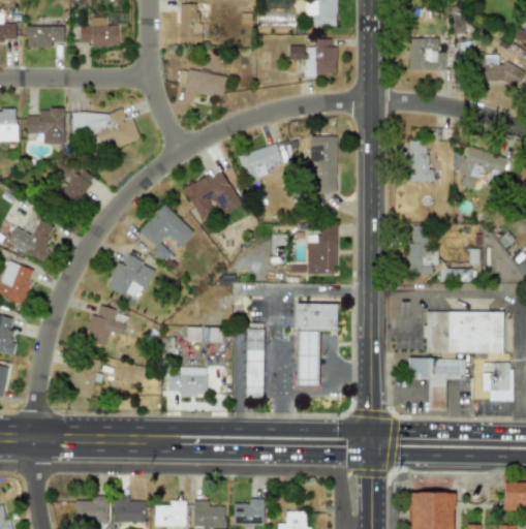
[(336,0),(306,0),(306,14),(313,14),(313,25),(337,25),(336,0)]
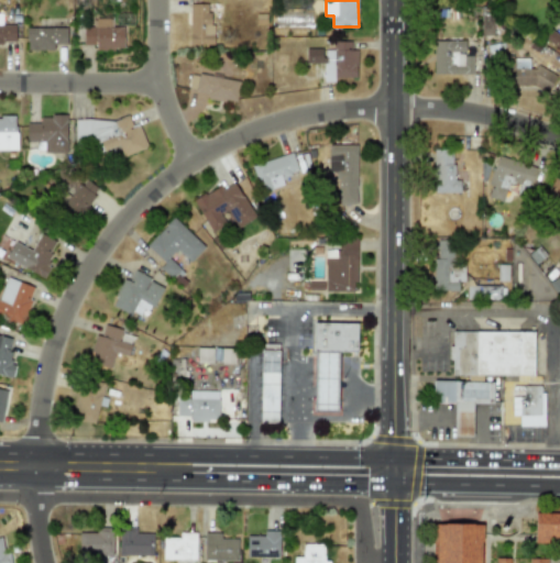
[(213,3),(191,3),(191,44),(213,45),(213,3)]
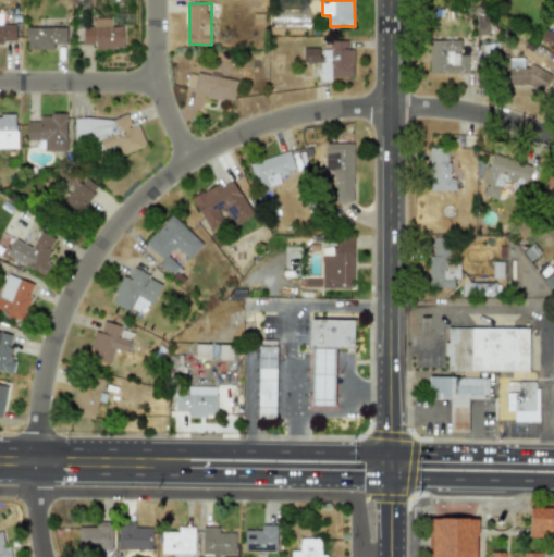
[(17,24),(4,24),(4,13),(0,13),(0,41),(17,41),(17,24)]
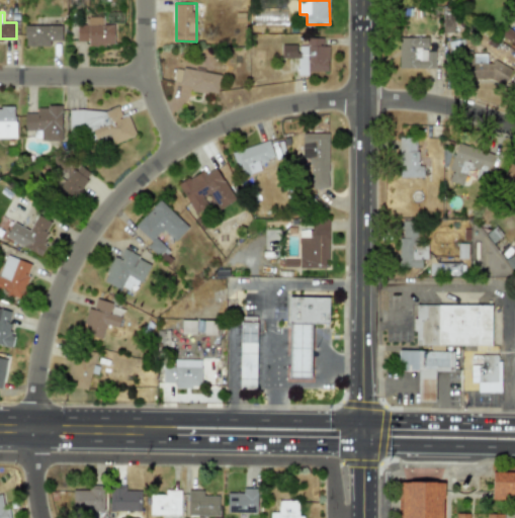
[(108,13),(109,23),(125,22),(124,12),(108,13)]
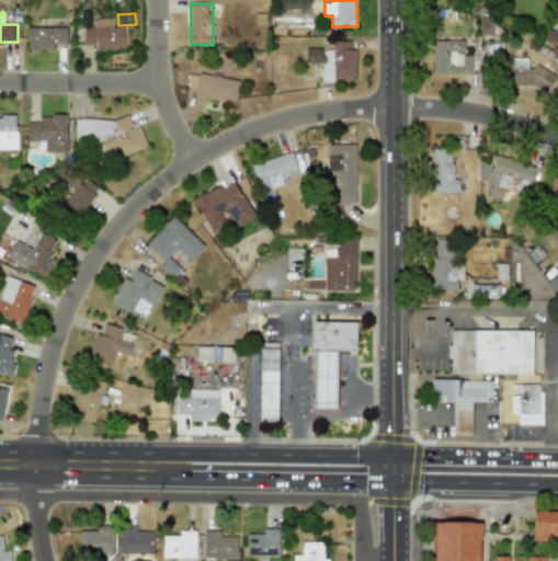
[(86,45),(98,45),(98,49),(126,49),(126,26),(114,26),(114,19),(95,19),(95,26),(86,26),(86,45)]
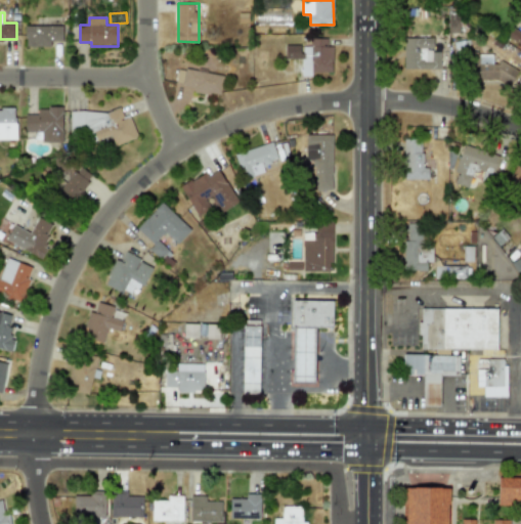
[(63,26),(27,26),(27,46),(53,46),(53,41),(64,41),(63,26)]
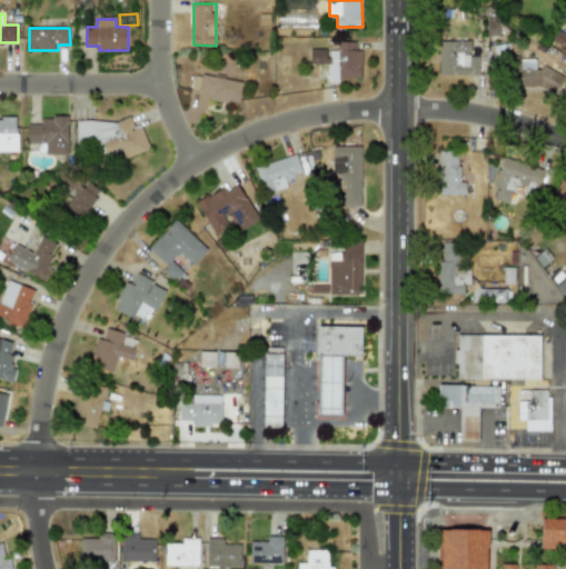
[(565,35),(558,30),(553,39),(565,48),(565,35)]
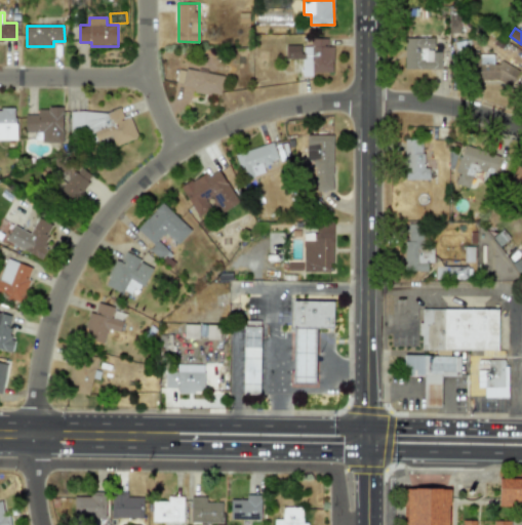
[(407,69),(443,69),(443,50),(436,50),(436,37),(406,38),(407,69)]
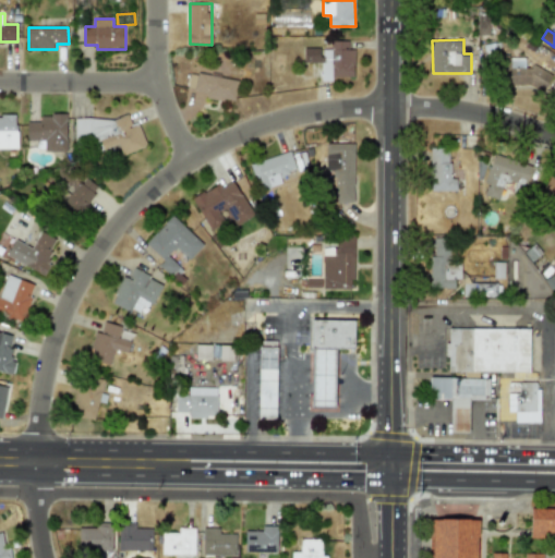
[(305,62),(323,62),(323,79),(356,79),(356,49),(350,49),(350,40),(333,40),(333,49),(323,49),(323,48),(305,47),(305,62)]
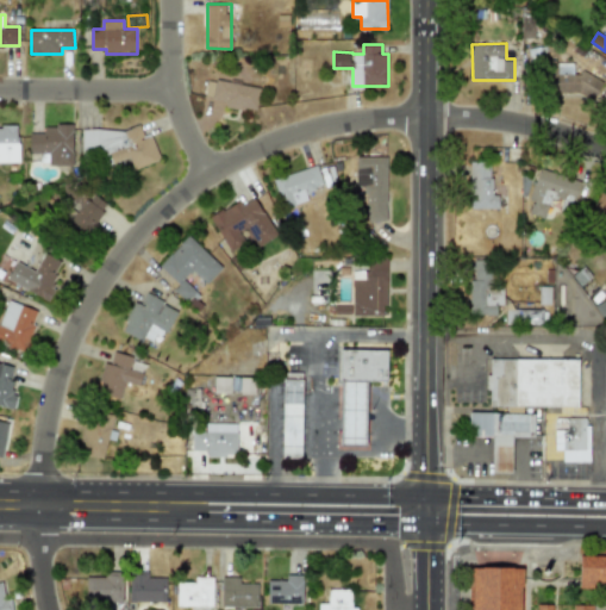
[(575,63),(554,63),(555,92),(581,92),(595,100),(605,82),(585,70),(582,74),(575,74),(575,63)]
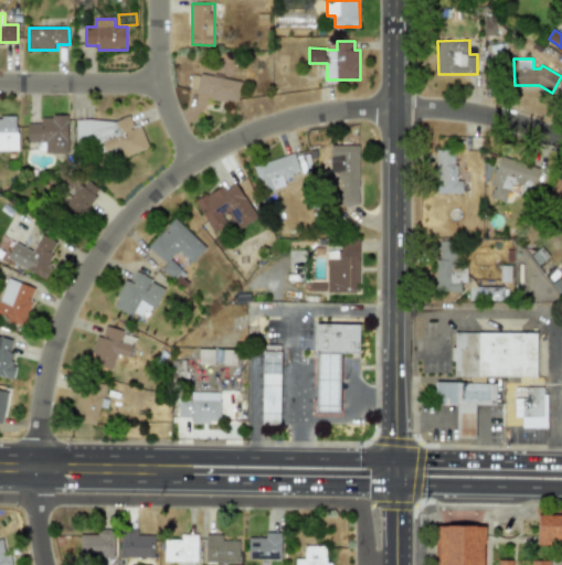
[(243,82),(194,72),(190,92),(239,102),(243,82)]
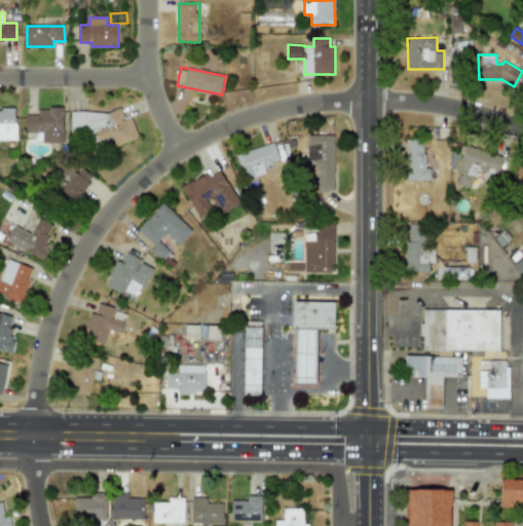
[(64,107),(39,108),(39,114),(27,114),(27,133),(43,132),(43,143),(65,142),(64,107)]
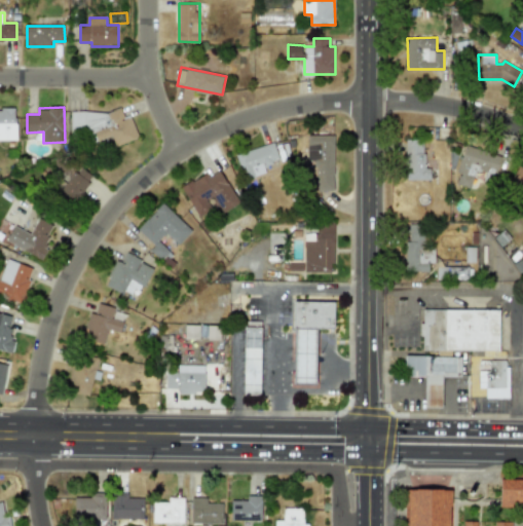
[(72,111),(72,137),(83,137),(86,145),(113,136),(116,146),(140,138),(132,115),(125,117),(122,107),(111,111),(72,111)]
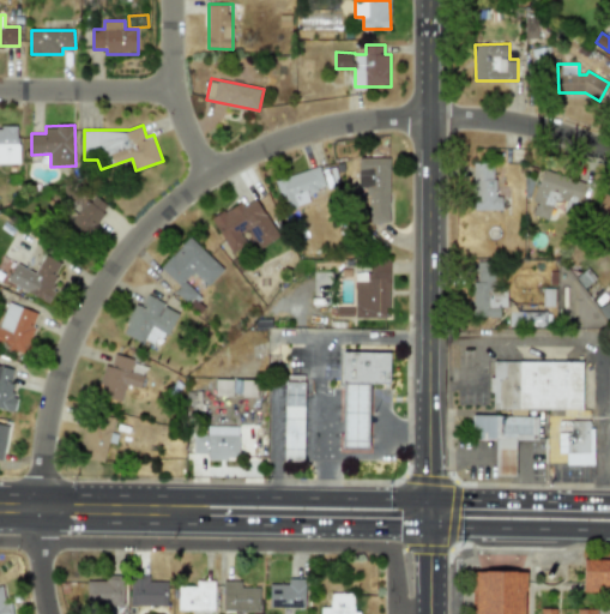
[(0,163),(20,163),(20,128),(0,128),(0,163)]
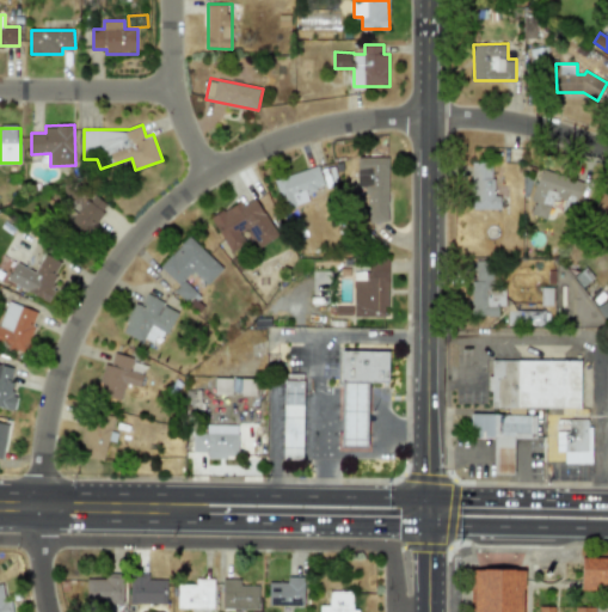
[(390,157),(358,158),(360,187),(366,187),(367,221),(391,221),(390,157)]
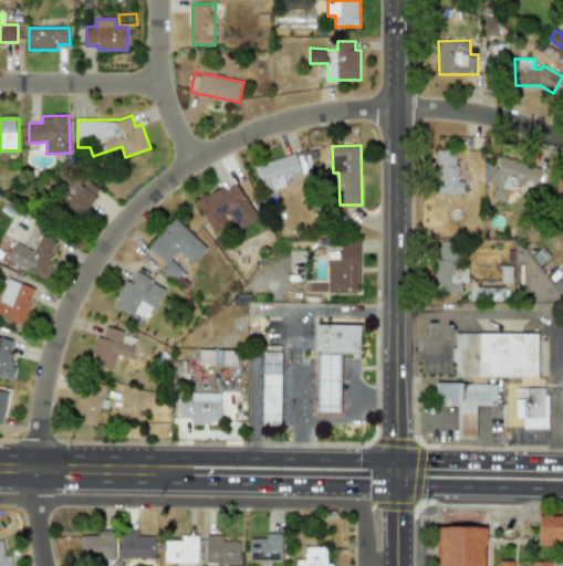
[(458,180),(458,149),(438,149),(439,194),(465,192),(465,180),(458,180)]
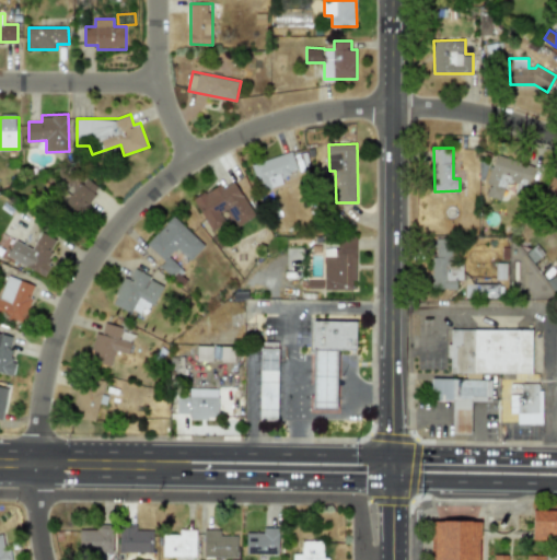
[(253,164),(262,193),(273,189),(269,179),(299,170),(293,151),(253,164)]
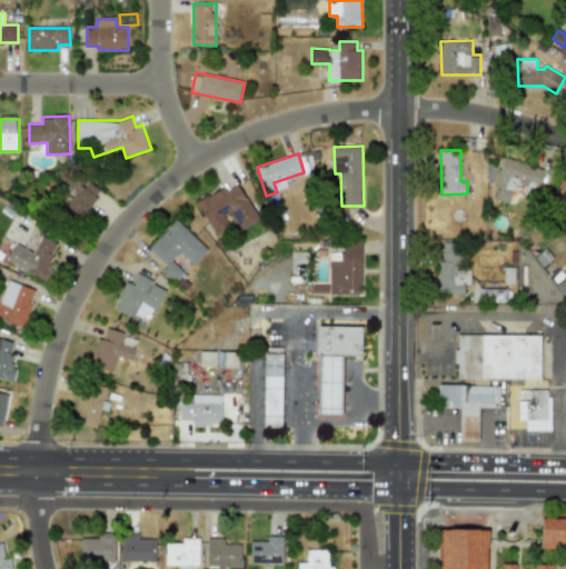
[(510,205),(516,185),(537,191),(544,168),(506,157),(493,199),(510,205)]
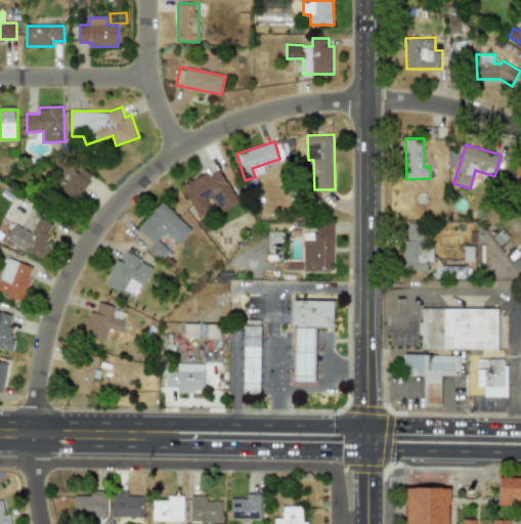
[(76,200),(94,176),(81,166),(62,188),(76,200)]
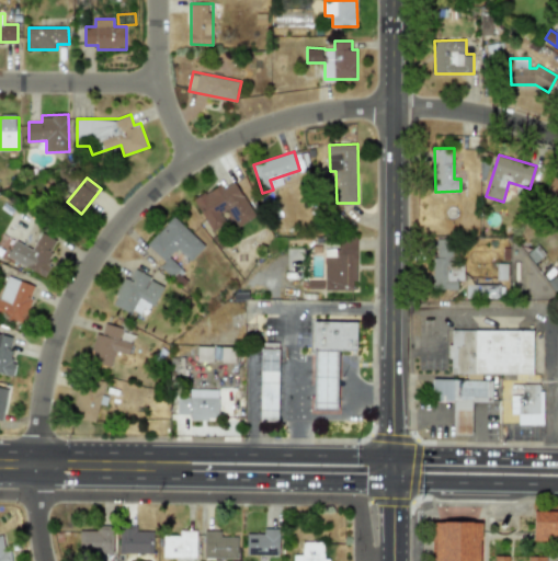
[(257,217),(236,181),(225,189),(221,183),(195,199),(214,230),(231,219),(237,229),(257,217)]
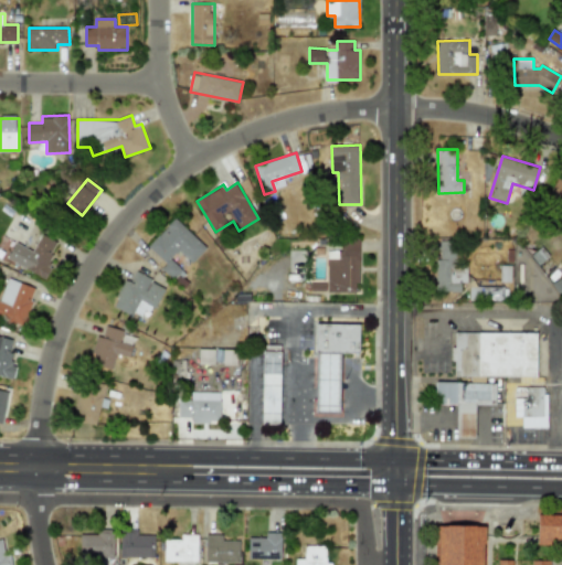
[(208,247),(176,217),(149,246),(167,263),(179,249),(193,263),(208,247)]
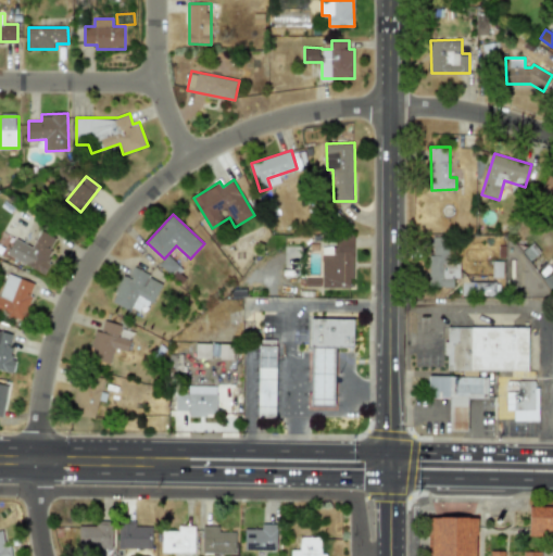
[(17,237),(9,253),(46,275),(52,264),(50,263),(52,258),(50,257),(53,251),(52,250),(58,239),(42,231),(34,247),(17,237)]
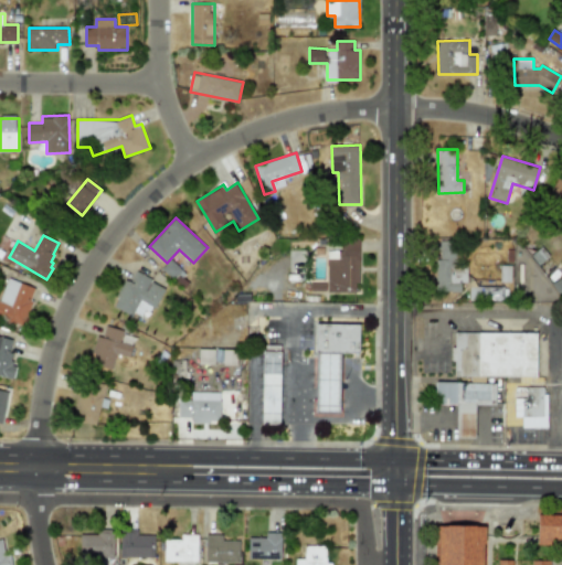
[(329,292),(360,292),(360,238),(342,238),(342,251),(328,251),(329,292)]
